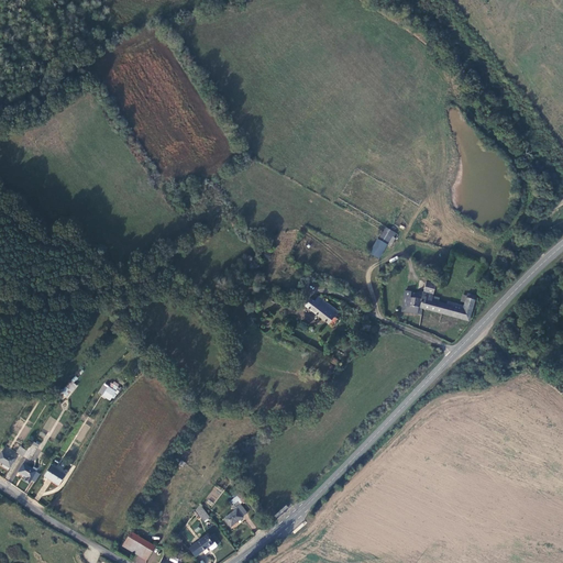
[(468,320),(475,297),(467,295),(464,306),(448,301),(448,305),(432,300),(437,284),(427,282),(424,291),(421,290),(419,294),(411,293),(411,291),(406,290),(403,311),(422,315),(423,308),(468,320)]
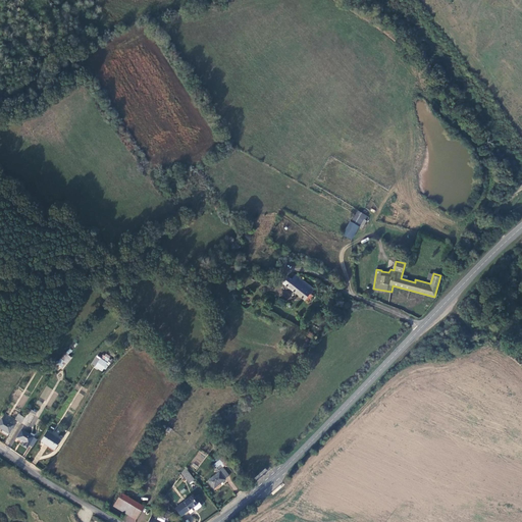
[(294,276),(292,274),(289,276),(284,281),(283,283),(308,302),(313,295),(311,294),(315,290),(295,274),(294,276)]
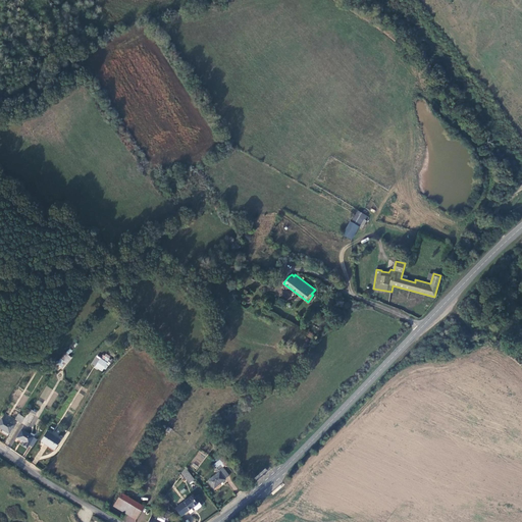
[(65,352),(56,363),(63,368),(72,358),(65,352)]
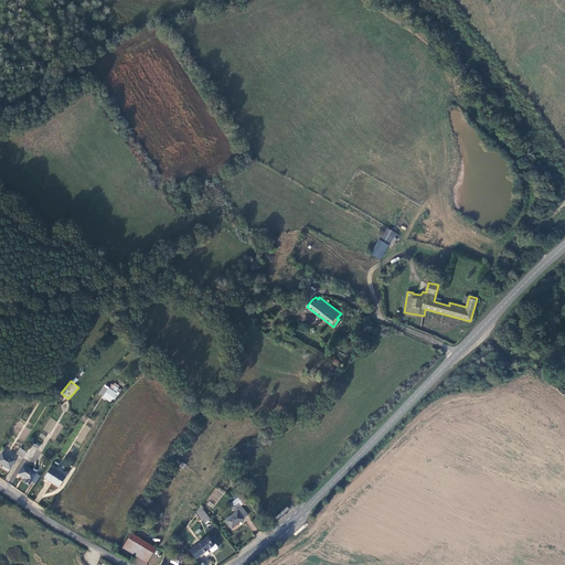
[(114,382),(110,387),(116,392),(119,385),(114,382)]
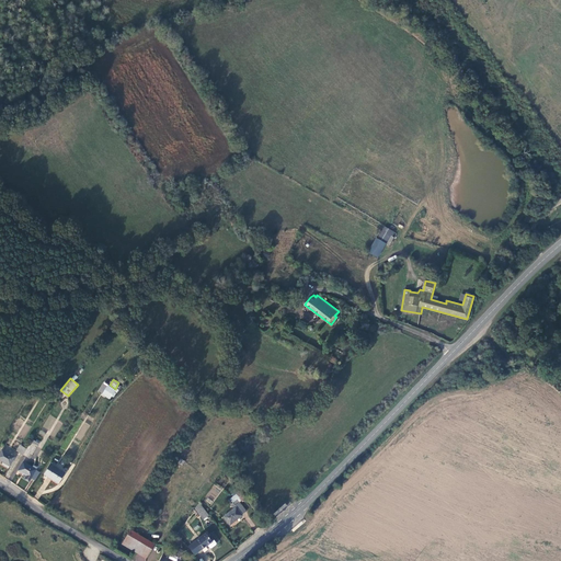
[(100,393),(111,400),(117,390),(107,385),(100,393)]
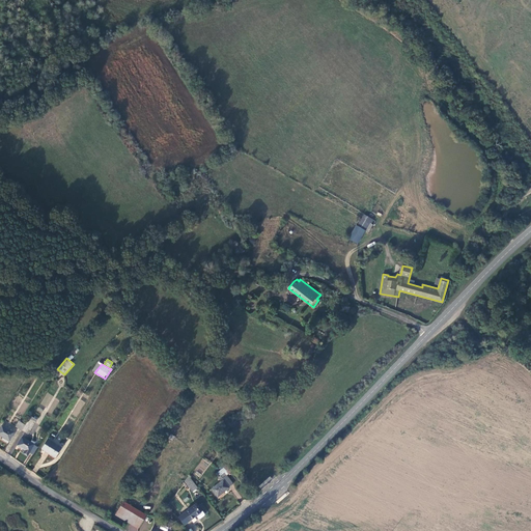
[(34,421),(28,418),(25,423),(22,428),(28,432),(34,421)]
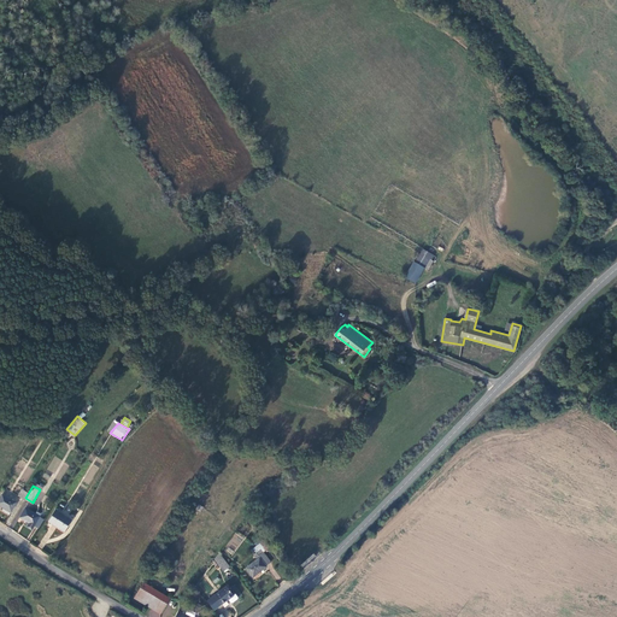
[(18,494),(25,498),(29,492),(22,488),(18,494)]
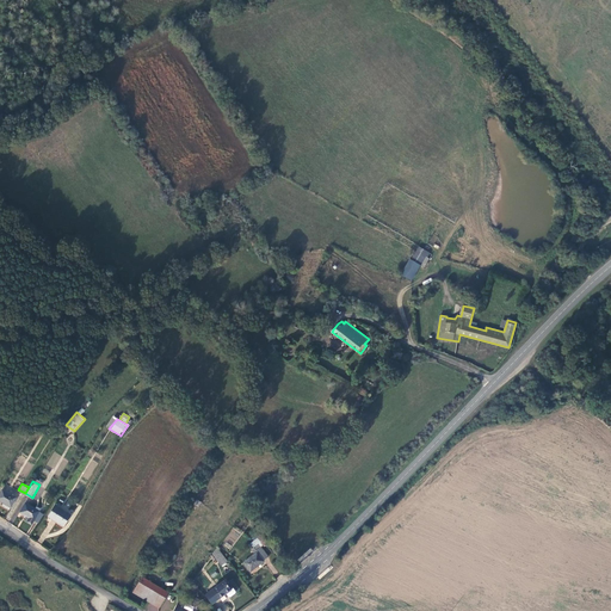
[(16,497),(4,488),(0,493),(0,499),(4,501),(2,505),(8,508),(16,497)]
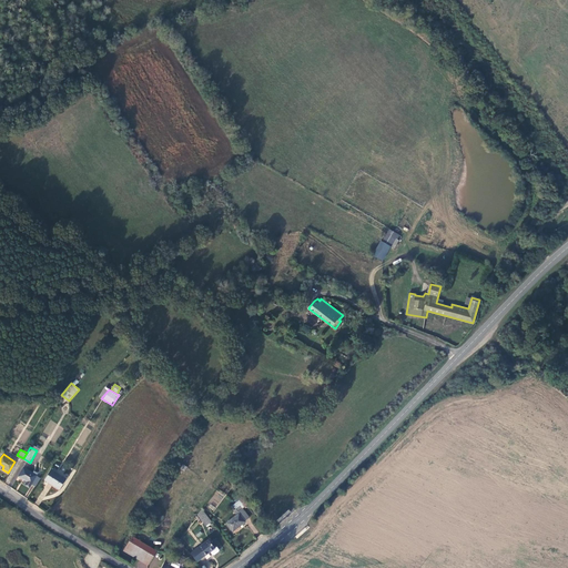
[(23,467),(18,475),(27,480),(24,484),(29,486),(38,473),(33,470),(32,472),(23,467)]
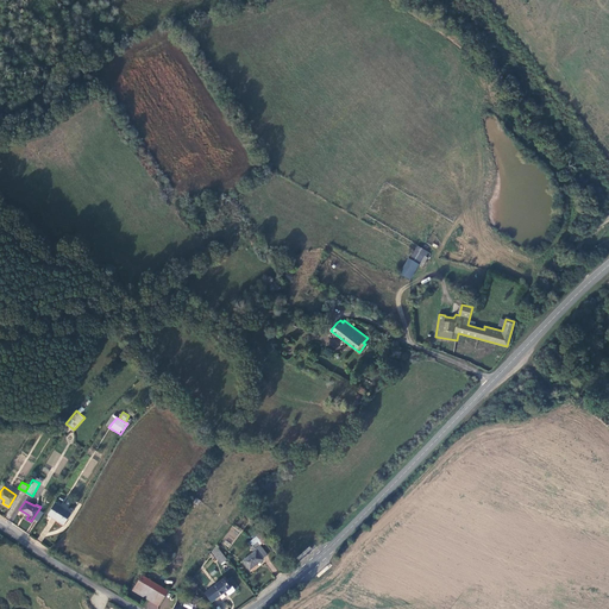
[(55,502),(48,513),(64,523),(71,513),(55,502)]
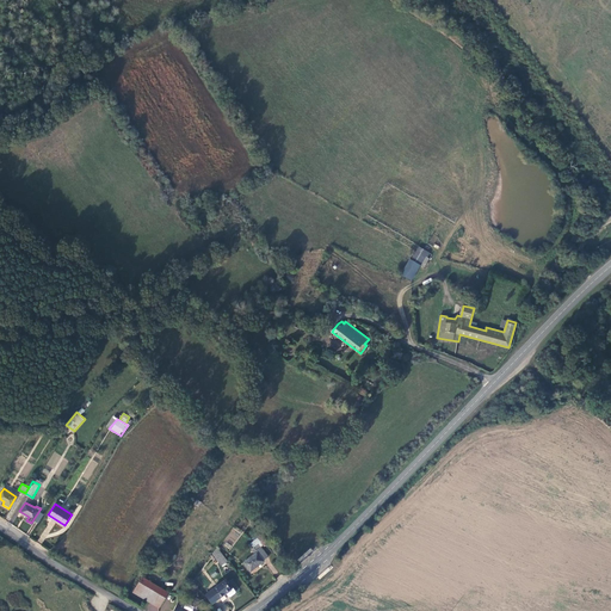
[(255,554),(244,562),(251,571),(264,561),(264,560),(269,556),(259,543),(251,549),(255,554)]
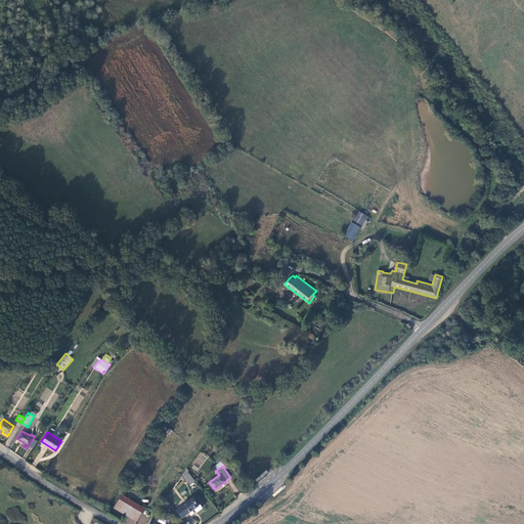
[(190,484),(194,481),(186,469),(182,474),(190,484)]
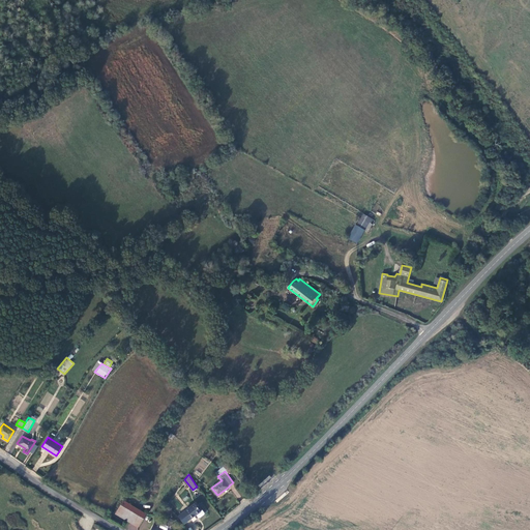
[(124,500),(116,513),(139,527),(146,513),(124,500)]
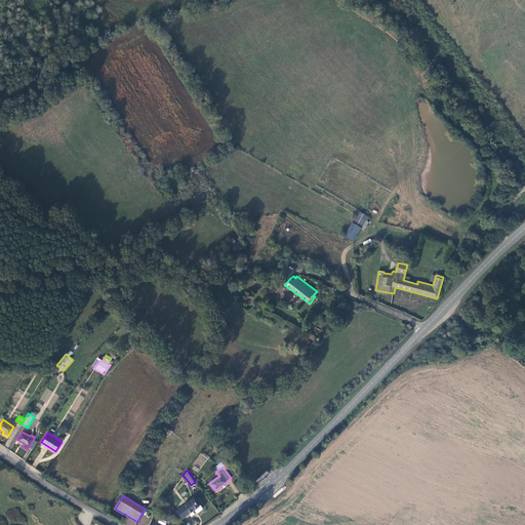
[(184,506),(189,514),(194,510),(196,513),(197,513),(202,510),(202,508),(200,505),(198,507),(193,498),(184,506)]
